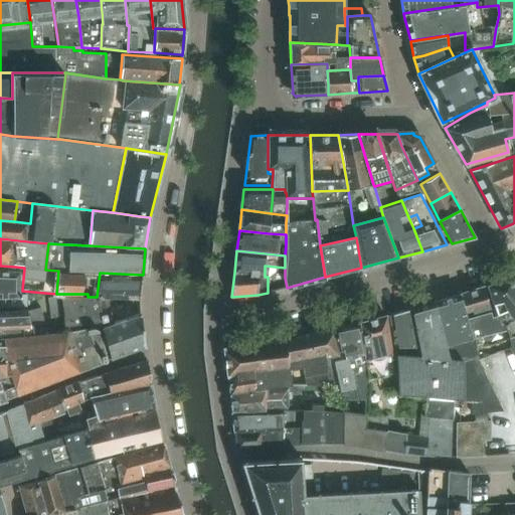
[(20,270),(0,269),(0,306),(27,306),(26,294),(20,293),(20,270)]
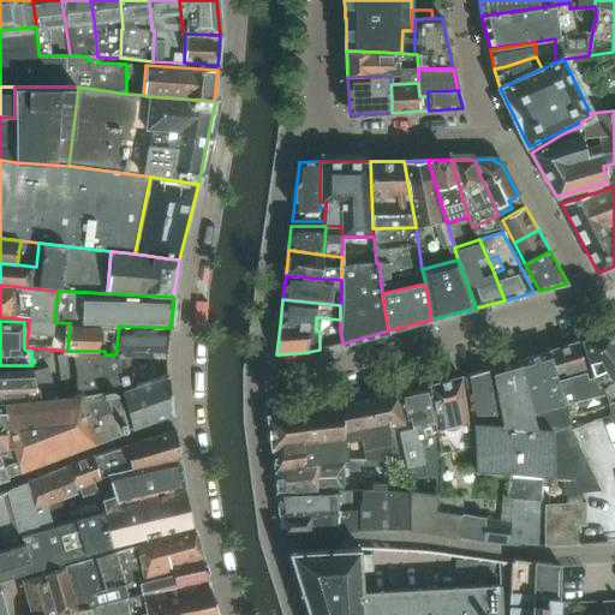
[(167,358),(169,328),(119,326),(115,354),(155,356),(167,358)]
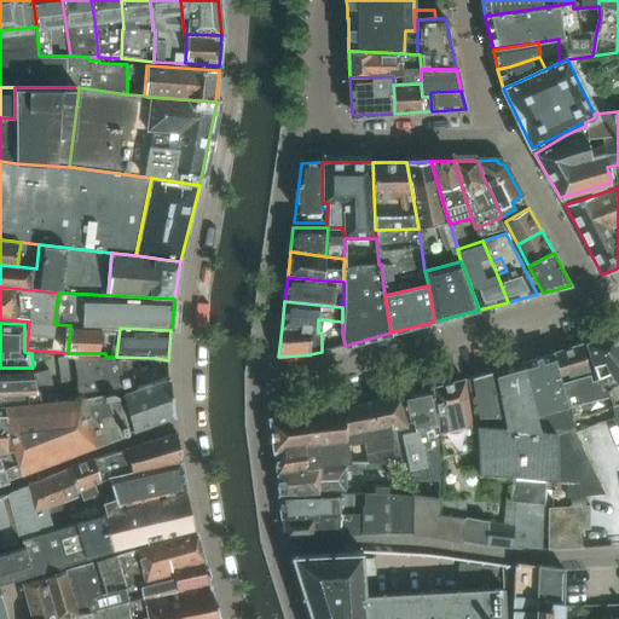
[(597,377),(608,372),(615,383),(618,380),(618,341),(614,335),(586,343),(590,356),(597,377)]
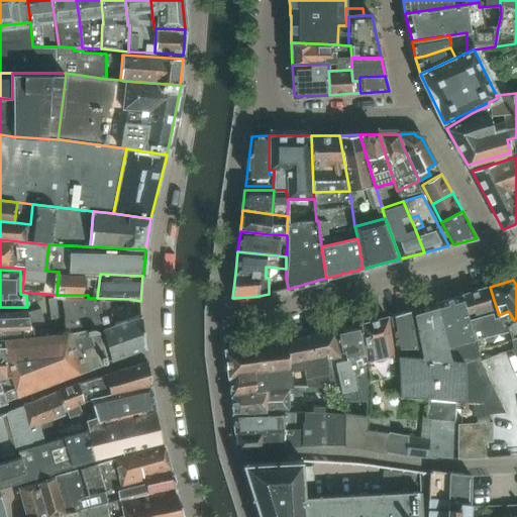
[(490,297),(487,288),(461,296),(464,305),(468,315),(493,307),(490,297)]
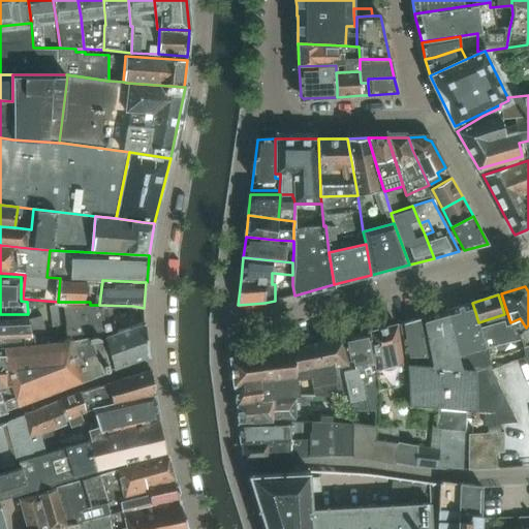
[(65,337),(68,333),(98,329),(94,305),(90,305),(90,302),(84,302),(59,302),(59,305),(61,322),(63,337),(65,337)]
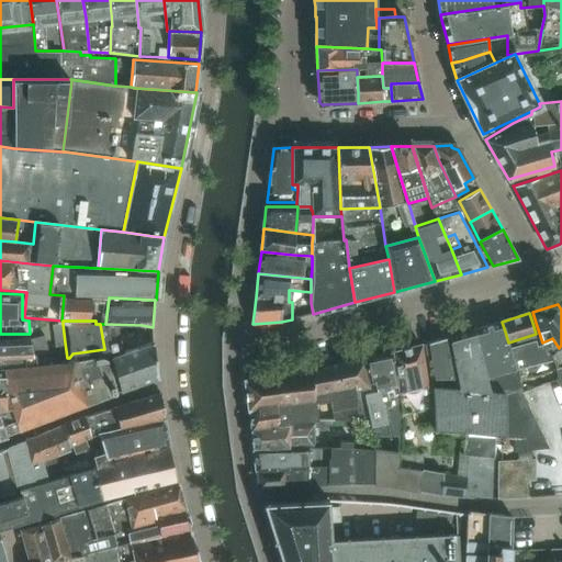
[(508,343),(505,332),(502,322),(474,329),(478,340),(490,391),(505,393),(505,395),(520,390),(515,369),(508,343)]
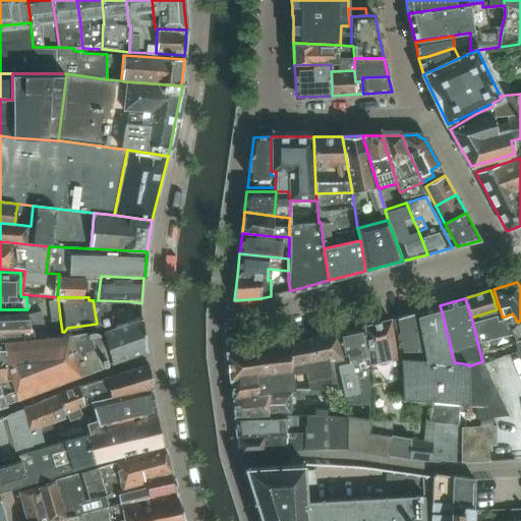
[(58,300),(49,301),(51,319),(60,317),(58,300)]
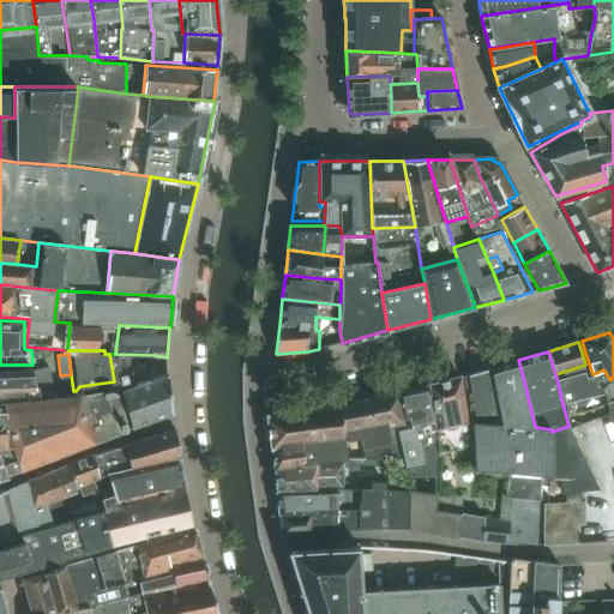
[(506,474),(505,495),(505,498),(511,498),(539,499),(539,476),(546,477),(553,477),(552,432),(552,429),(535,427),(522,372),(518,360),(491,368),(493,380),(503,425),(475,423),(471,423),(474,473),(506,474)]
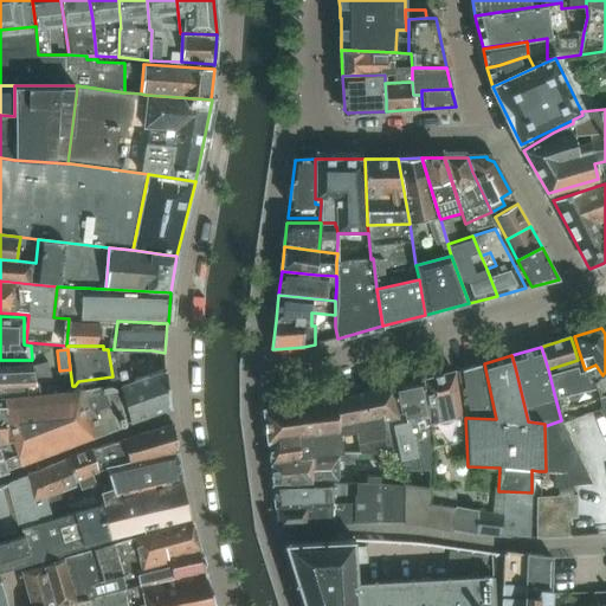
[(548,369),(555,398),(581,392),(584,401),(599,398),(605,393),(605,372),(603,375),(595,365),(585,369),(581,371),(578,360),(548,369)]
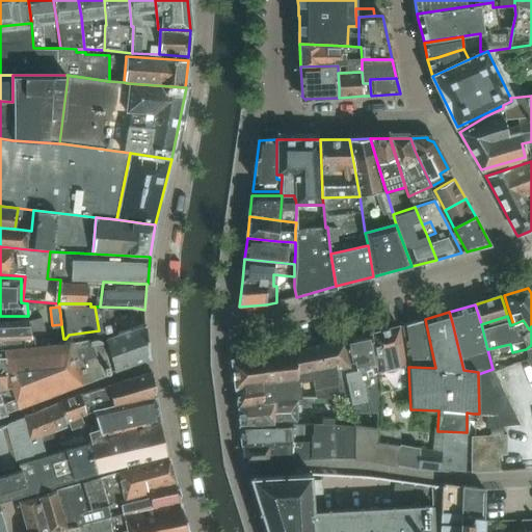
[(43,319),(31,321),(34,338),(46,335),(43,319)]
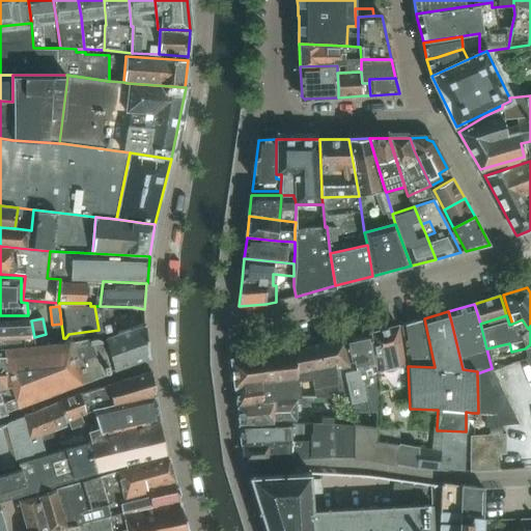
[(426,329),(424,318),(401,325),(404,335),(411,366),(435,367),(426,329)]
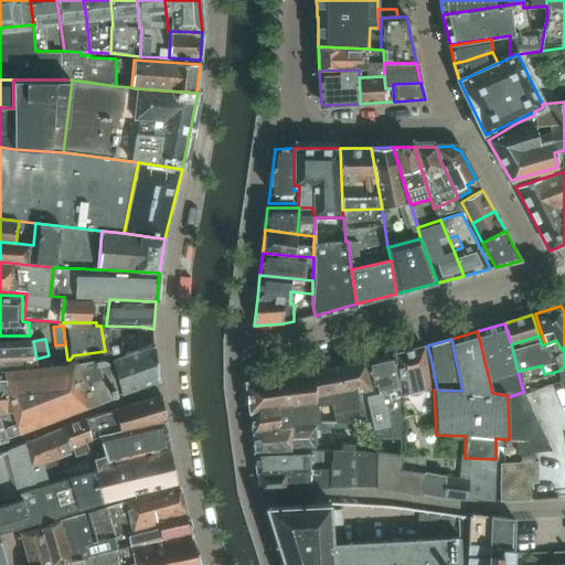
[(0,359),(23,359),(34,358),(31,340),(0,341),(0,359)]
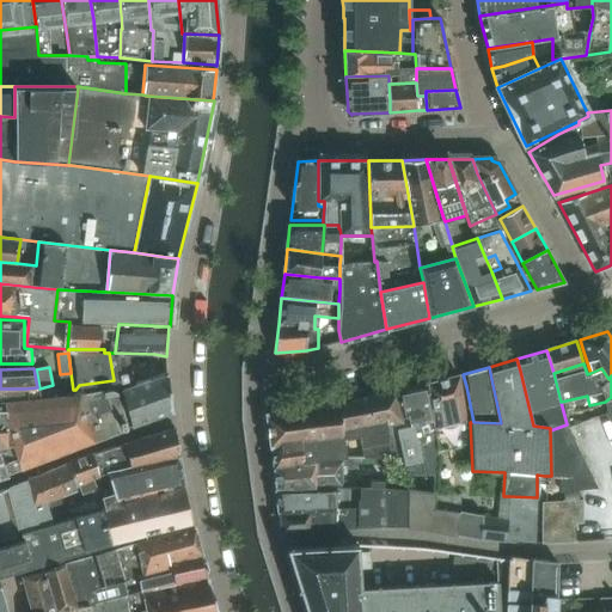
[(167,373),(122,389),(132,427),(172,411),(167,373)]
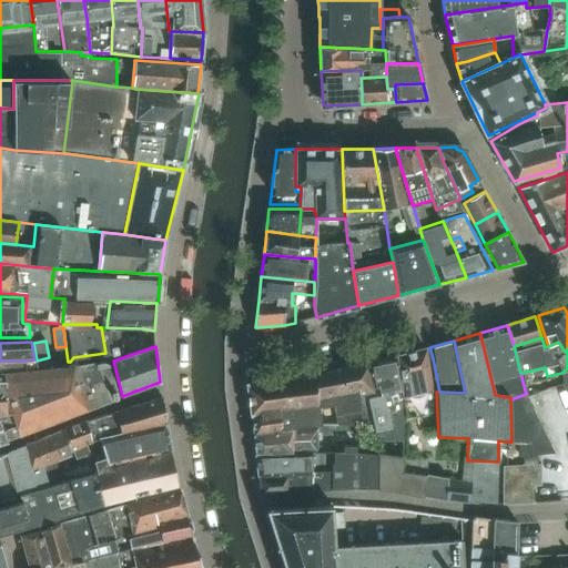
[(405,419),(434,413),(425,348),(396,356),(401,382),(405,419)]
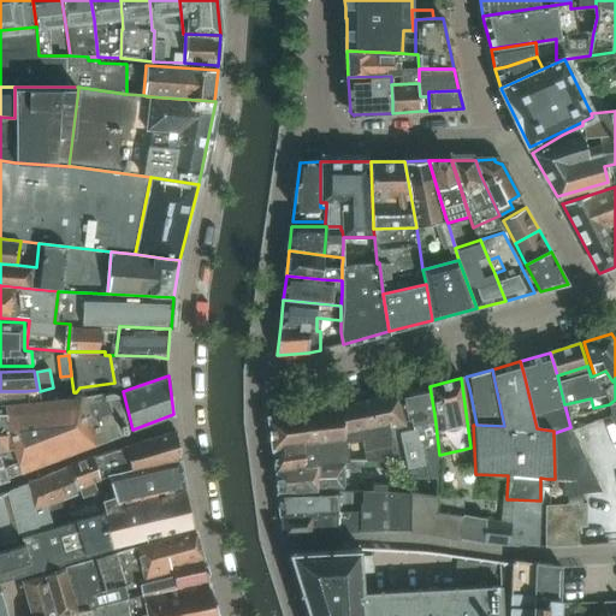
[(438,479),(439,455),(434,414),(430,386),(400,394),(402,406),(404,426),(390,428),(392,462),(404,462),(406,478),(438,479)]
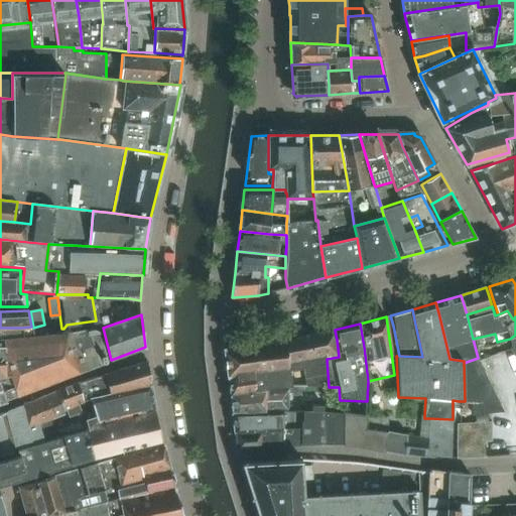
[(0,328),(0,339),(4,339),(22,337),(32,336),(34,335),(32,327),(31,327),(21,328),(0,328)]
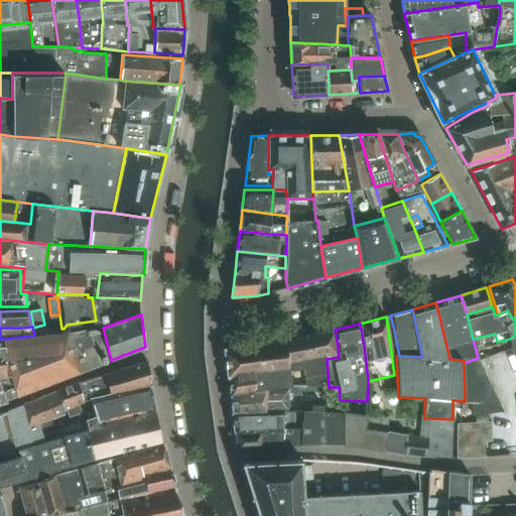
[(32,336),(22,337),(4,339),(5,345),(6,351),(6,353),(9,362),(7,362),(14,386),(18,395),(80,371),(107,361),(99,330),(98,329),(95,328),(69,332),(66,332),(34,335),(32,336)]
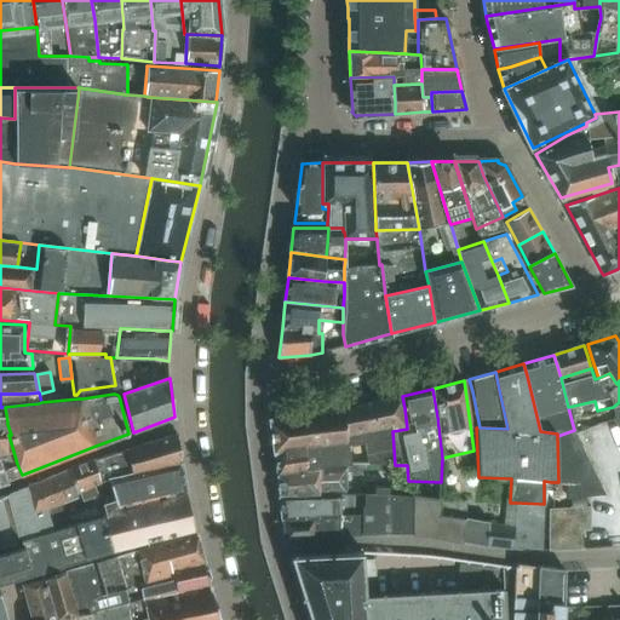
[(405,408),(402,396),(343,408),(346,436),(352,435),(354,443),(363,442),(369,465),(395,465),(392,431),(407,429),(405,408)]
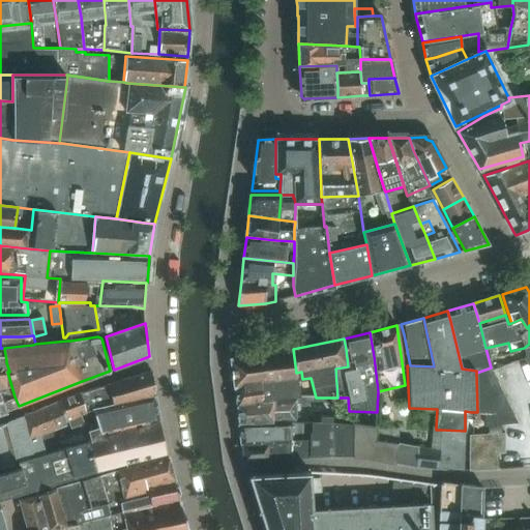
[(529,344),(524,348),(510,351),(511,356),(525,353),(526,359),(529,358),(529,344)]
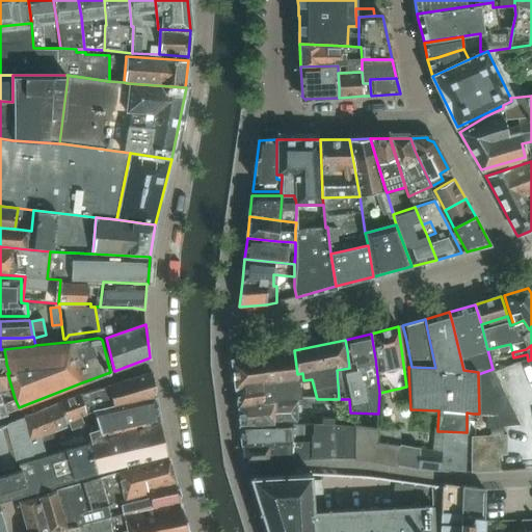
[(294,350),(233,360),(232,361),(236,390),(262,387),(262,389),(273,387),(299,384),(299,381),(303,380),(302,373),(297,374),(294,350)]
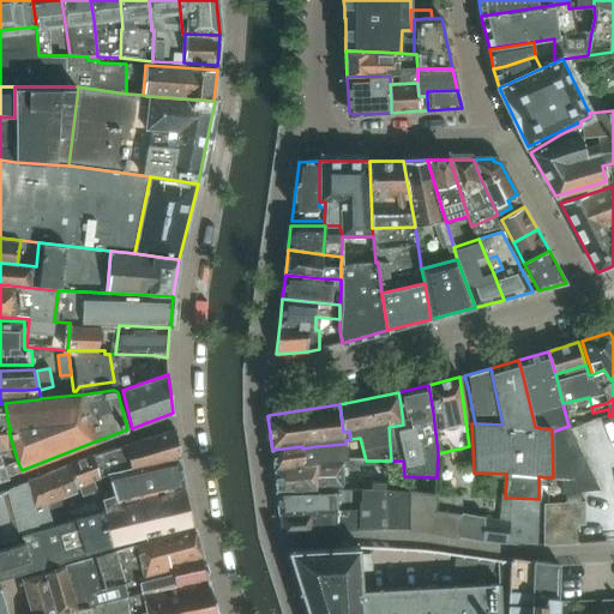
[(0,447),(13,446),(8,431),(11,431),(7,420),(0,421),(0,447)]
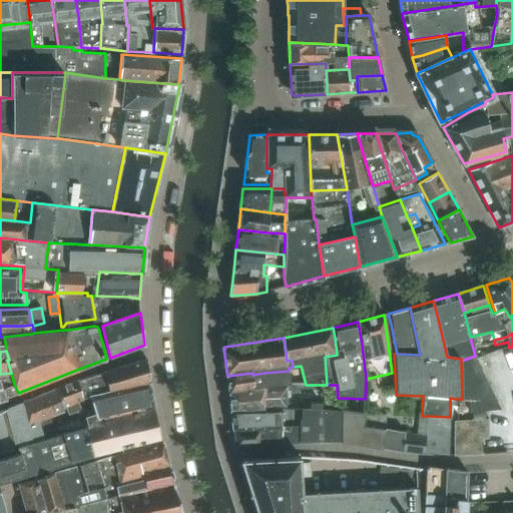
[(502,409),(475,356),(461,361),(462,399),(456,399),(456,414),(484,411),(502,409)]
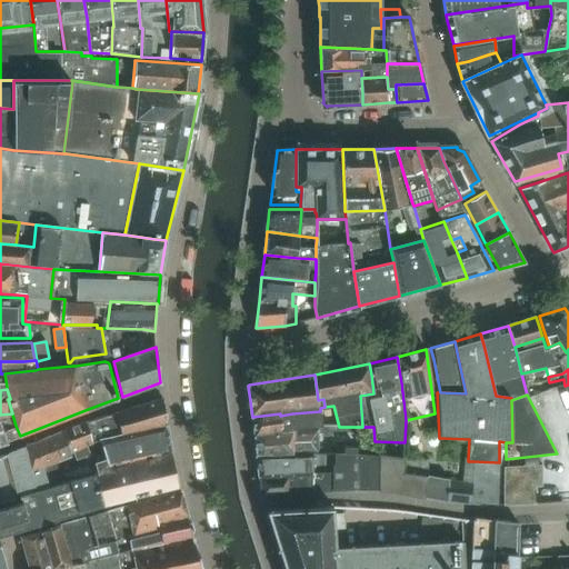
[(119,422),(121,433),(166,425),(162,398),(116,412),(119,422)]
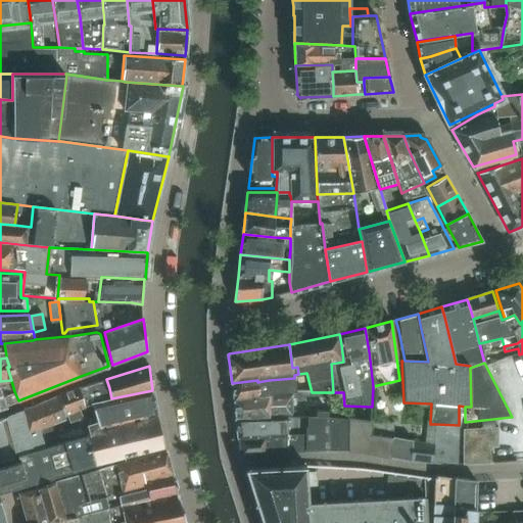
[(294,378),(269,380),(271,395),(293,395),(293,399),(296,399),(297,401),(302,401),(303,399),(305,399),(305,393),(296,392),(294,378)]
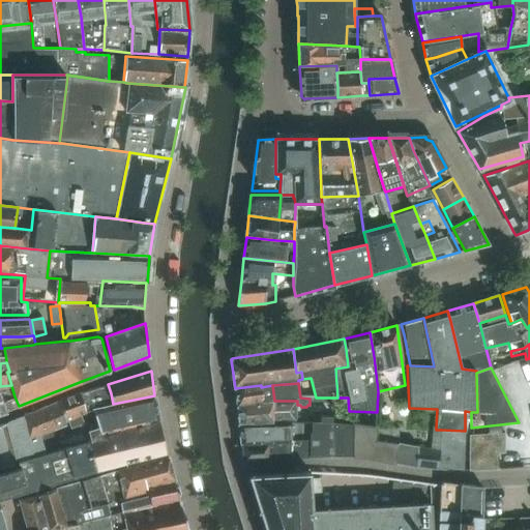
[(93,408),(113,404),(111,393),(108,384),(81,392),(86,410),(93,408)]
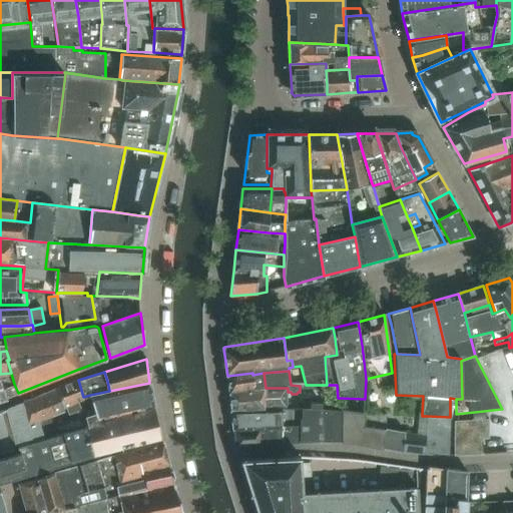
[(0,399),(6,397),(18,393),(14,384),(11,373),(0,374),(0,399)]
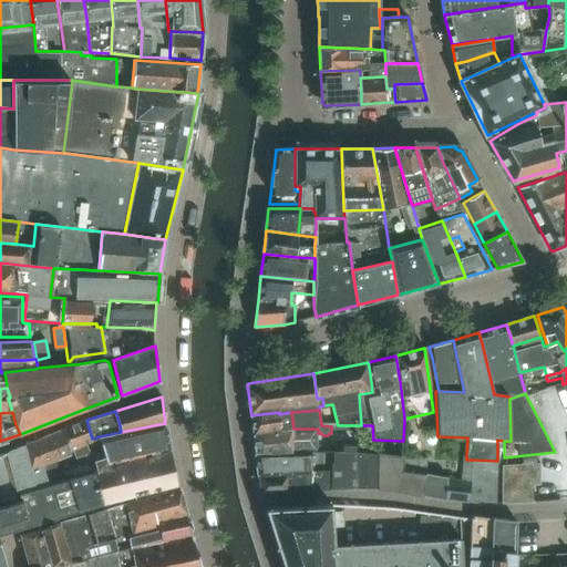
[(251,415),(254,433),(294,429),(291,412),(279,414),(279,412),(251,415)]
